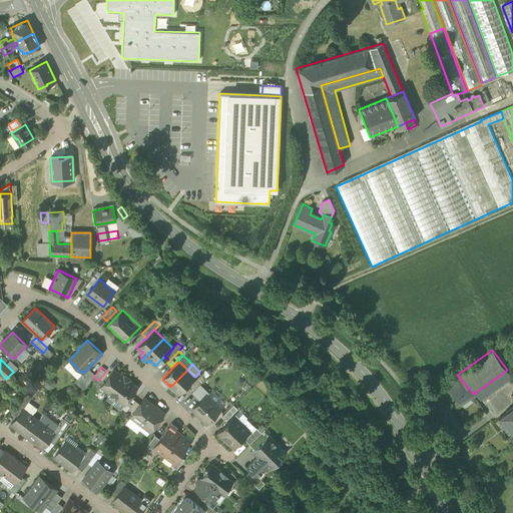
[(75,381),(84,390),(93,377),(95,375),(88,368),(83,373),(82,373),(75,381)]
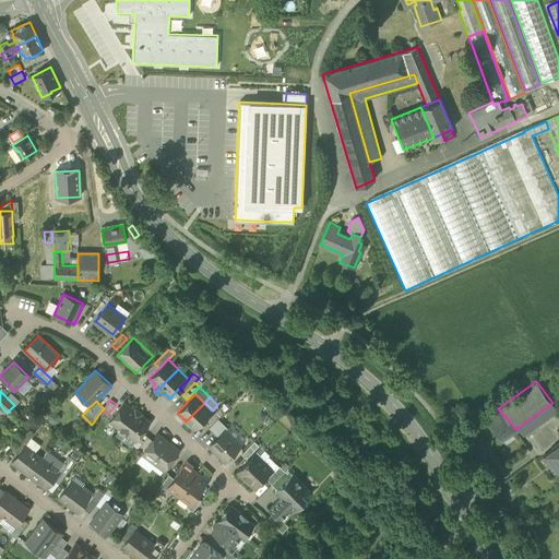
[(135,441),(142,432),(150,421),(141,415),(141,414),(135,408),(134,411),(123,402),(113,418),(118,423),(116,426),(135,441)]
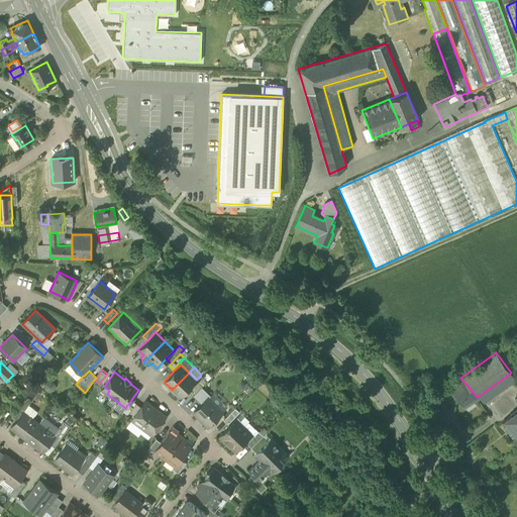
[(196,380),(189,373),(172,390),(174,393),(175,393),(180,397),(192,385),(197,380),(196,380)]
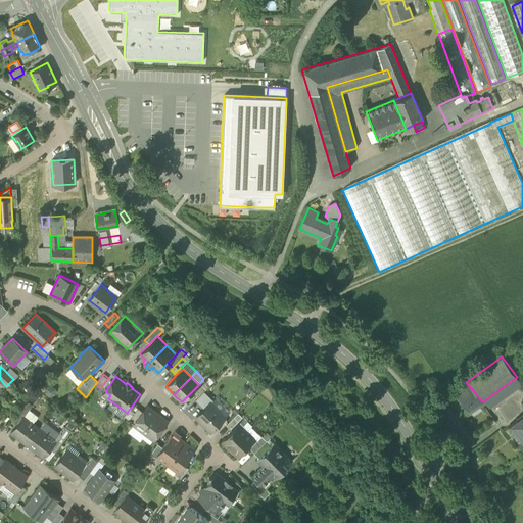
[(517,377),(484,400),(489,407),(522,383),(517,377)]
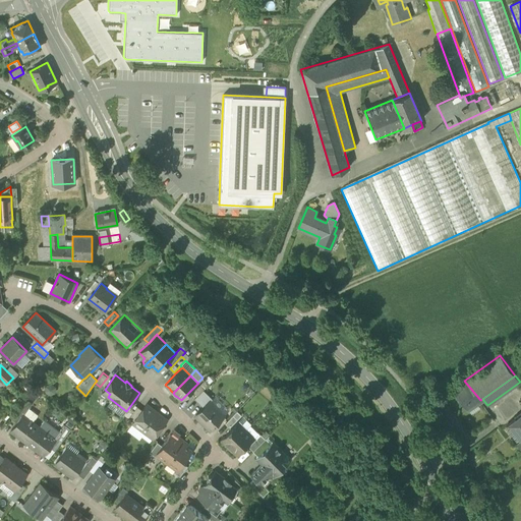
[(192,392),(196,396),(204,390),(209,384),(205,380),(195,389),(192,392)]
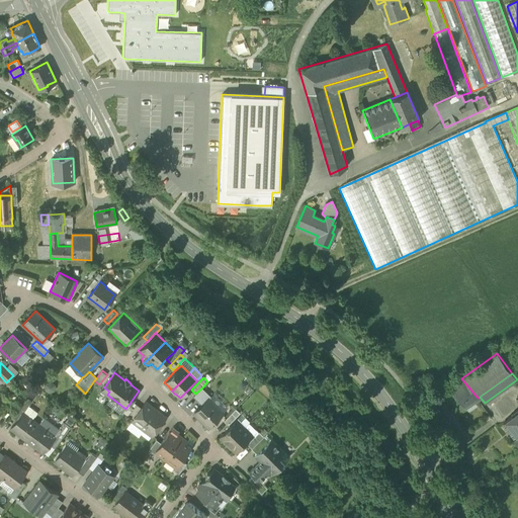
[(464,406),(464,407),(478,398),(461,378),(449,386),(464,406)]
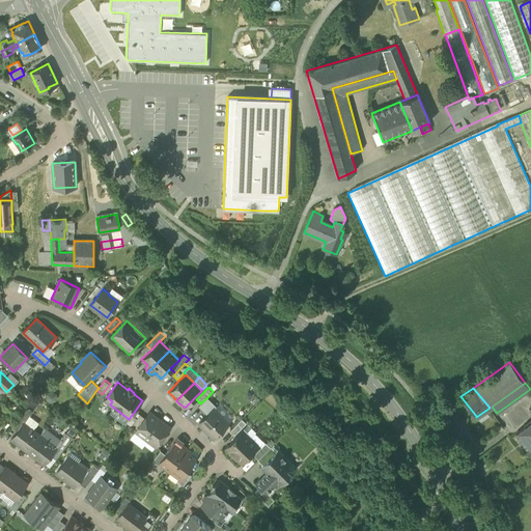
[(56,391),(47,391),(47,401),(57,400),(56,391)]
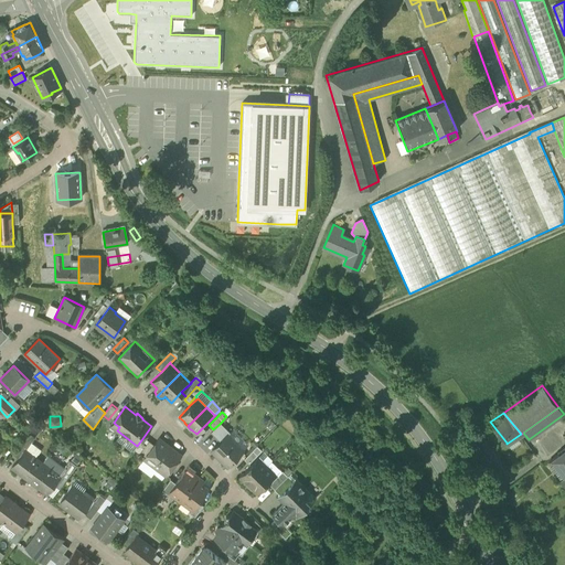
[(230,432),(221,423),(213,429),(211,433),(221,441),(226,435),(230,432)]
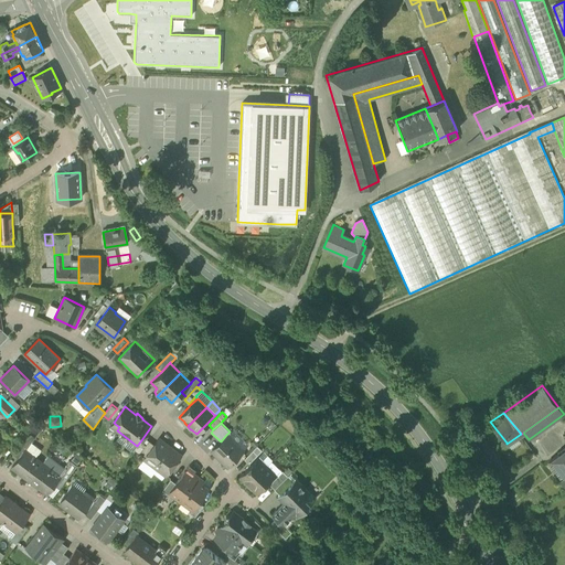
[(232,429),(230,432),(226,435),(242,450),(247,445),(232,429)]
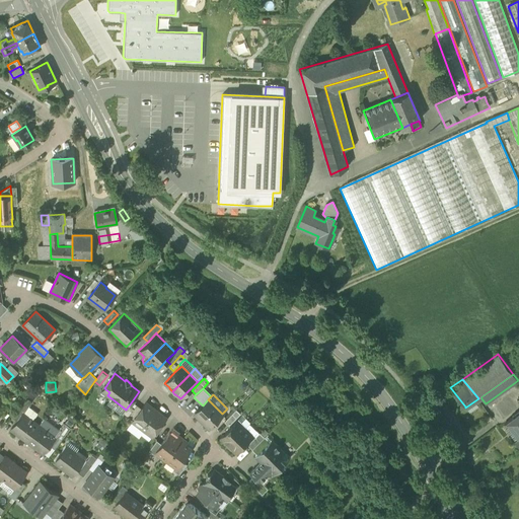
[(11,417),(17,421),(22,414),(22,415),(28,406),(32,402),(28,398),(11,417)]
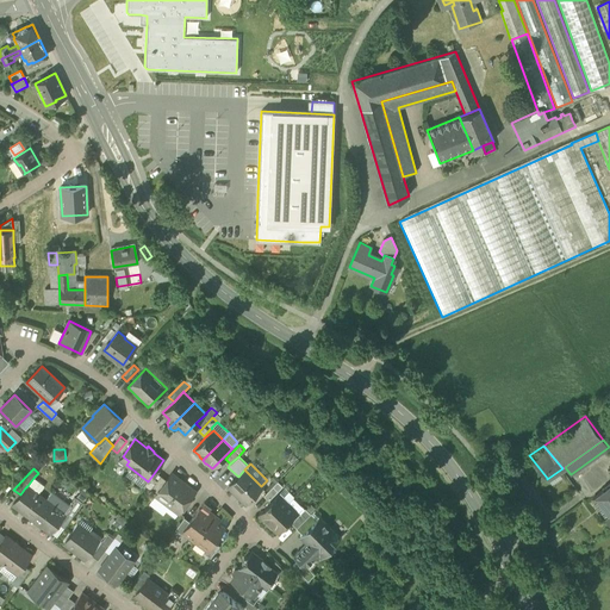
[(229,486),(246,503),(262,486),(261,486),(244,470),(238,477),(229,486)]
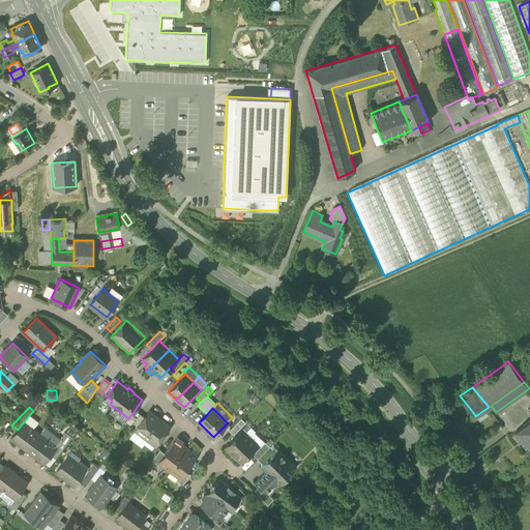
[(125,421),(130,425),(140,413),(135,410),(128,418),(125,421)]
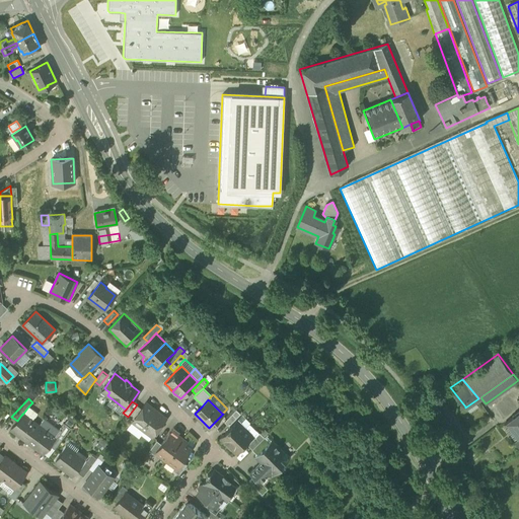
[(133,421),(152,436),(165,418),(146,402),(142,409),(133,420),(133,421)]
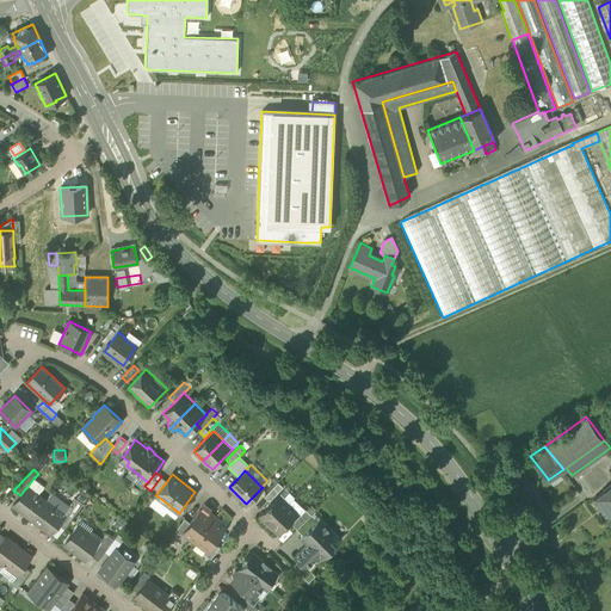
[(150,491),(156,494),(167,481),(161,476),(150,491)]
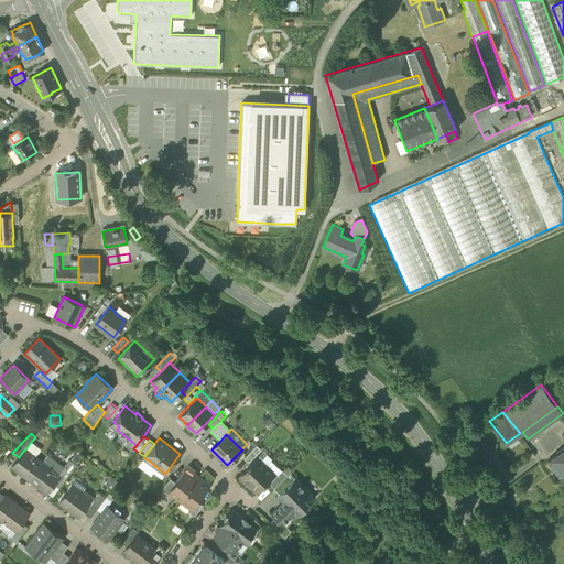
[(41,449),(31,442),(24,451),(34,458),(35,457),(41,449)]
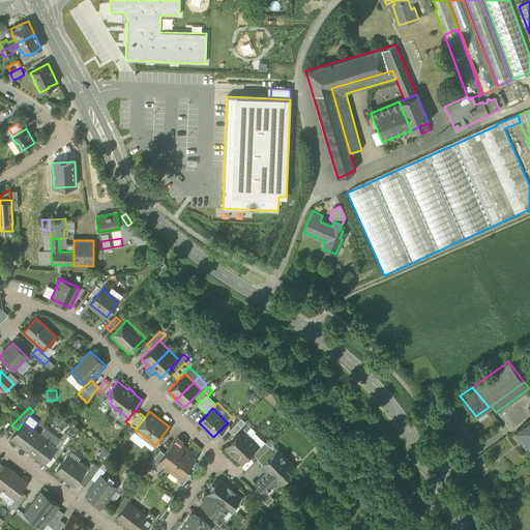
[(237,422),(241,427),(245,422),(241,418),(237,422)]
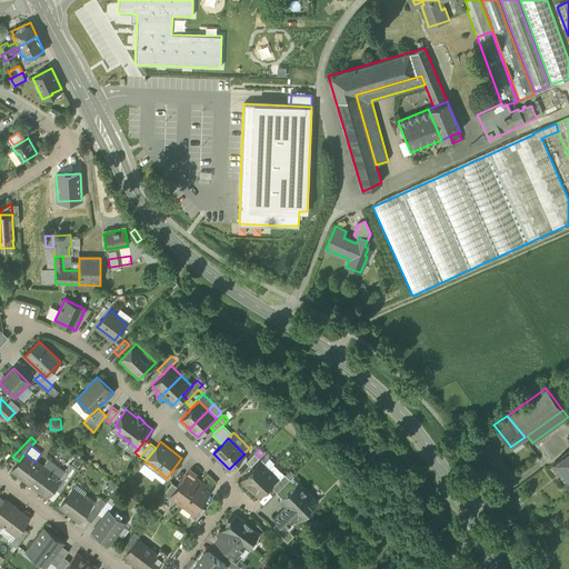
[(563,481),(568,488),(568,452),(552,465),(565,481),(563,481)]
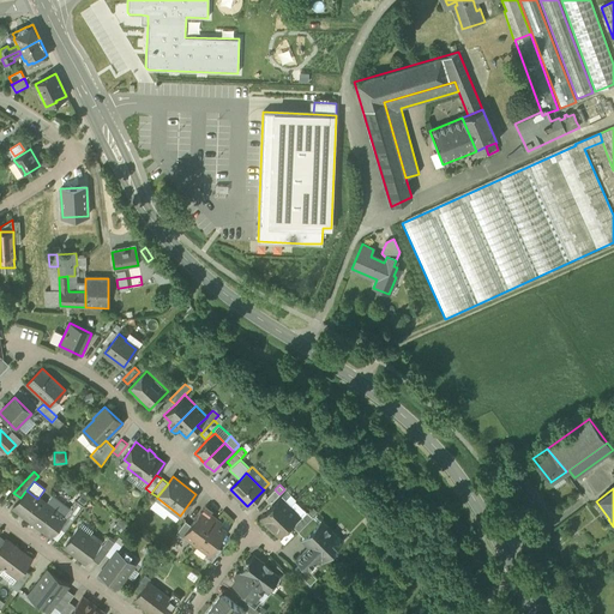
[(12,507),(31,522),(46,503),(38,498),(37,499),(26,491),(26,489),(20,498),(12,507)]
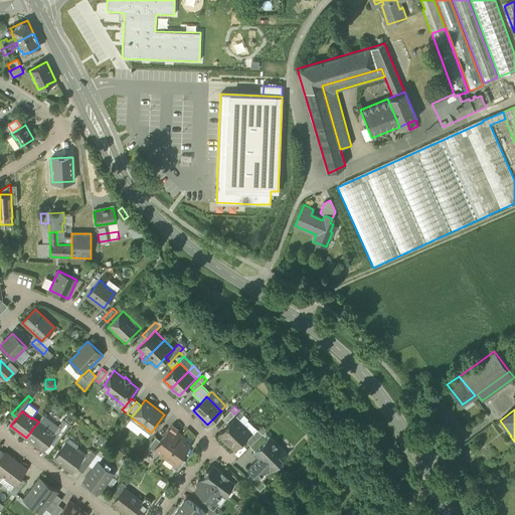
[(222,418),(226,422),(234,414),(230,410),(222,418)]
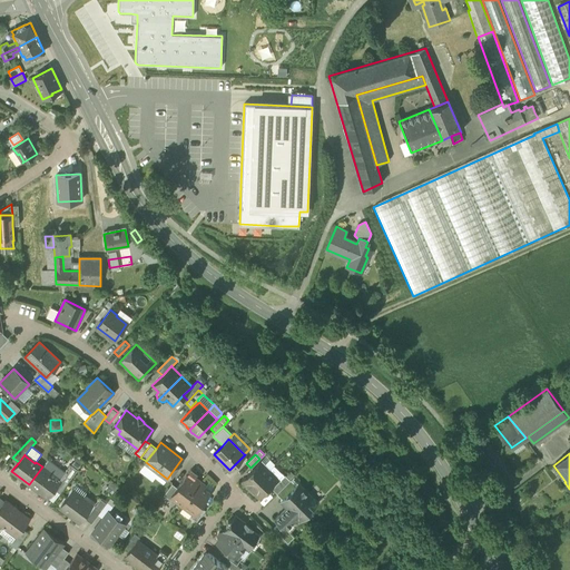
[(247,487),(249,489),(268,470),(259,461),(242,480),(246,485),(247,487)]
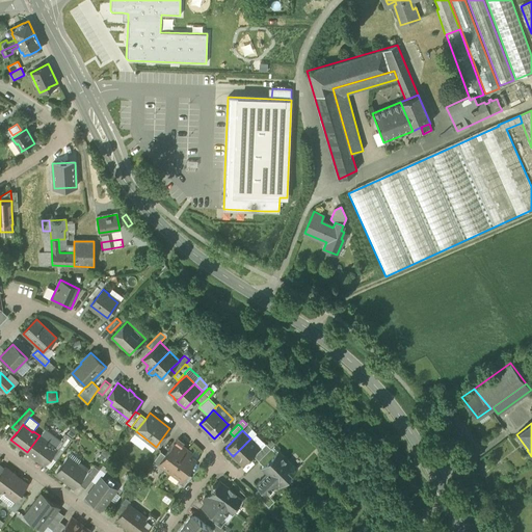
[(60,441),(67,445),(72,439),(65,433),(60,441)]
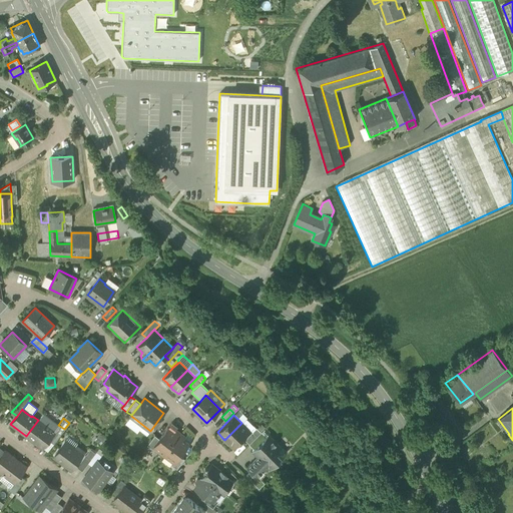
[(45,425),(38,420),(26,436),(42,448),(49,440),(54,433),(52,432),(44,426),(45,425)]
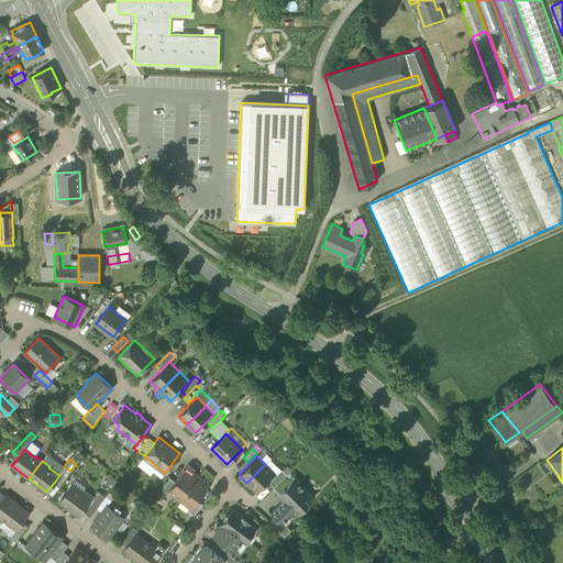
[(188,463),(184,470),(190,473),(191,471),(192,471),(195,467),(188,463)]
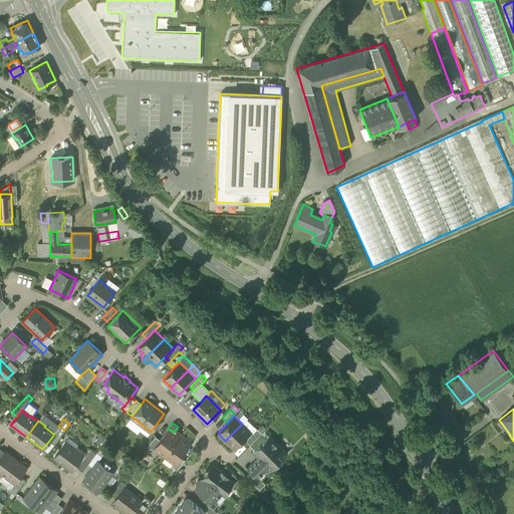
[(250,432),(242,424),(225,441),(228,444),(229,444),(233,449),(250,432)]
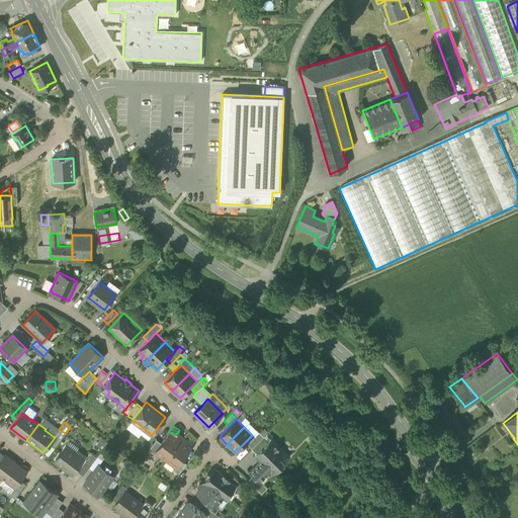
[(50,444),(54,448),(65,433),(59,429),(53,436),(55,437),(50,444)]
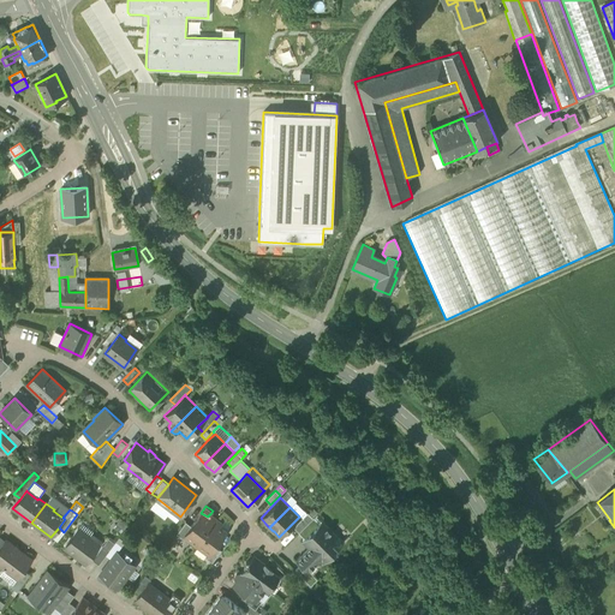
[(303,517),(308,521),(312,517),(308,512),(303,517)]
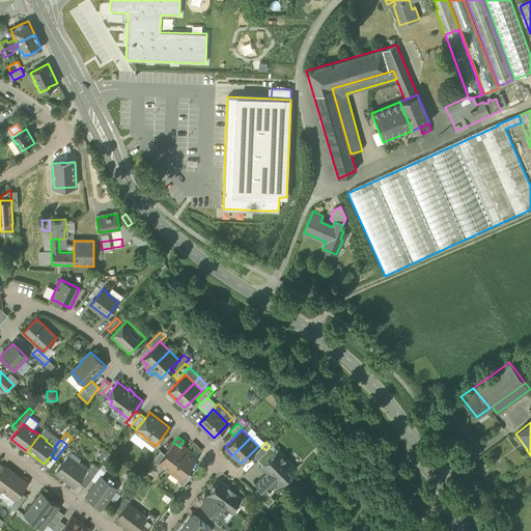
[(159,463),(169,470),(187,448),(182,444),(180,444),(179,446),(173,443),(165,454),(159,463)]
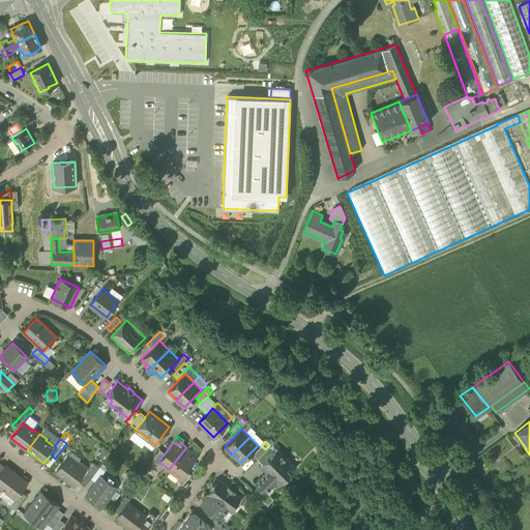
[(253,453),(257,458),(265,449),(261,445),(253,453)]
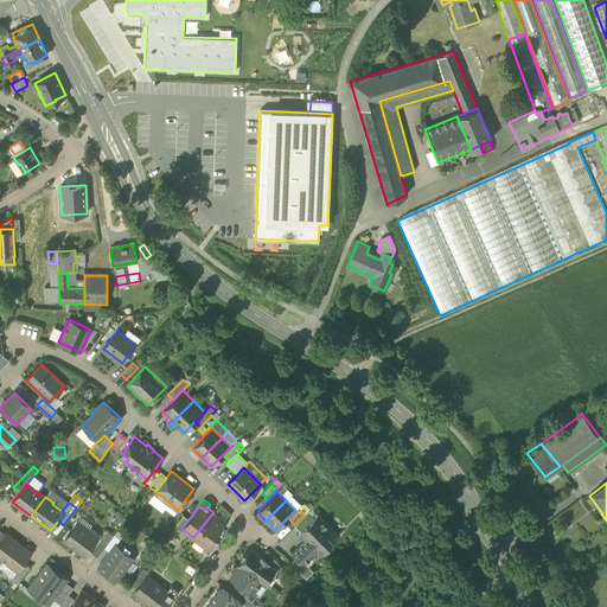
[(294,524),(300,530),(315,516),(310,510),(308,510),(304,515),(294,524)]
